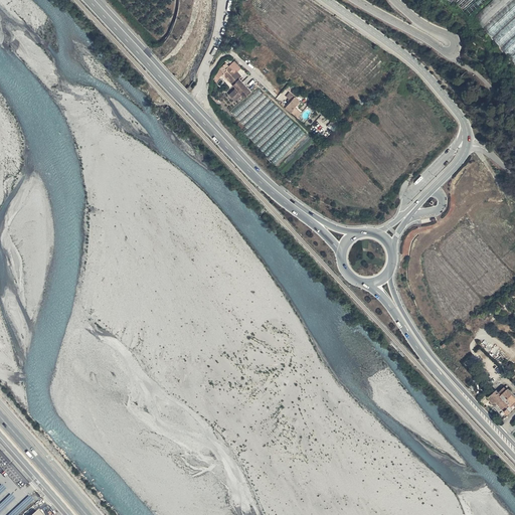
[(514,0),(492,0),(477,13),(477,17),(514,62),(514,0)]
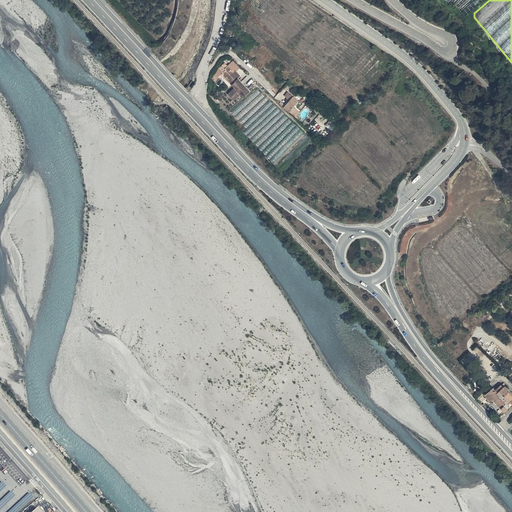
[(220,71),(223,74),(221,77),(227,84),(228,82),(235,89),(228,96),(235,102),(241,95),(243,97),(250,91),(238,80),(240,78),(235,73),(233,74),(231,72),(231,71),(225,65),(220,71)]
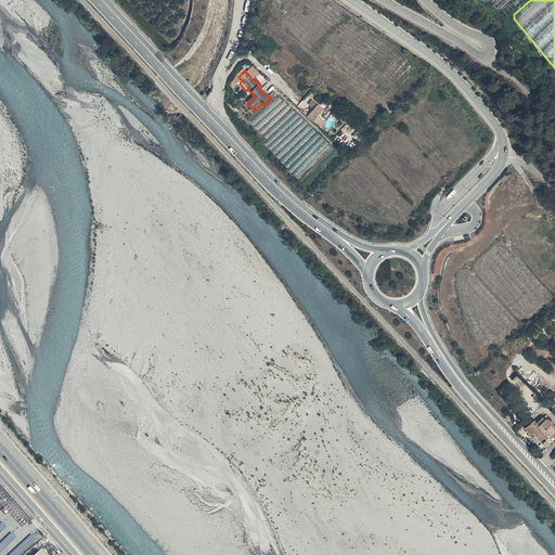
[(320,152),(326,146),(284,93),(274,101),(273,105),(278,112),(278,117),(276,118),(275,124),(272,123),(269,119),(265,118),(262,120),(259,116),(258,120),(254,123),(267,139),(266,141),(291,172),(298,173),(298,172),(294,167),(300,168),(301,154),(307,151),(320,152)]
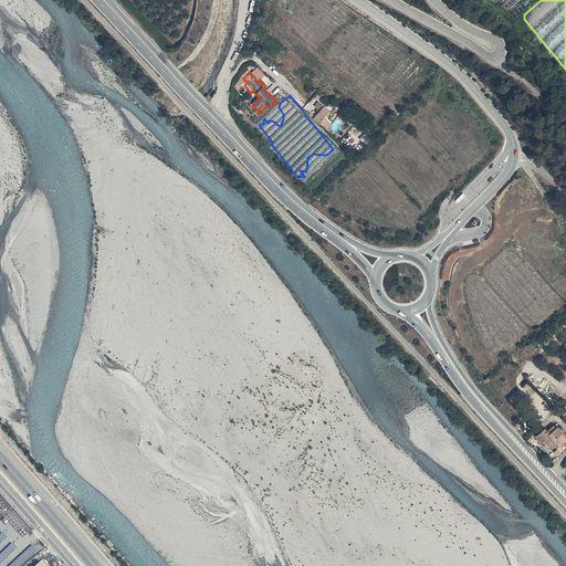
[(318,112),(315,115),(321,121),(323,119),(328,113),(323,107),(318,112)]
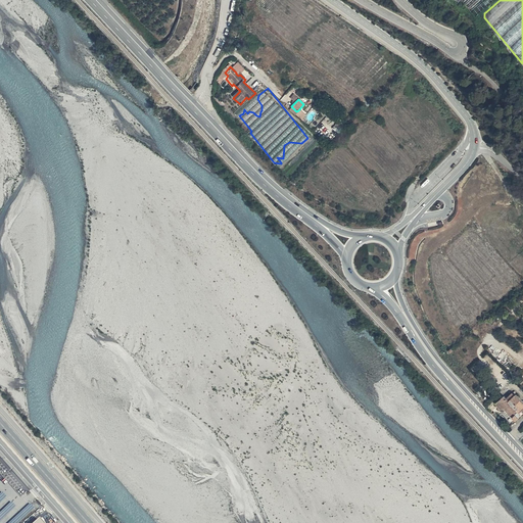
[(296,111),(291,106),(288,109),(293,114),(296,111)]
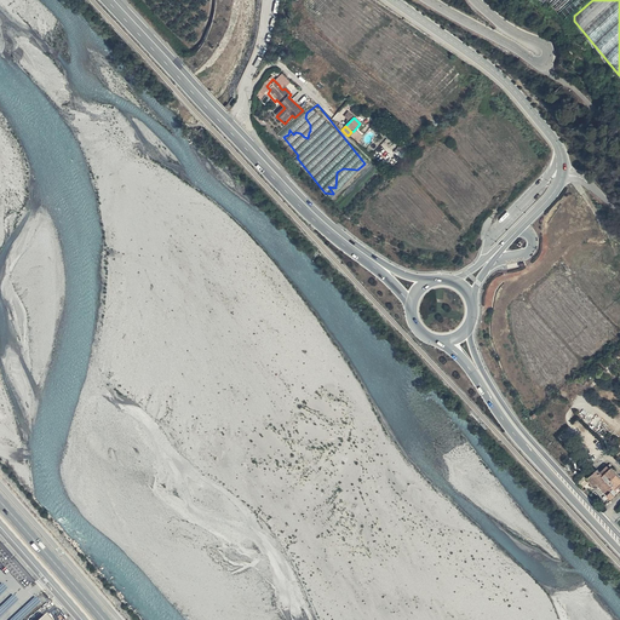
[(354,131),(348,136),(355,143),(356,142),(361,137),(354,131)]
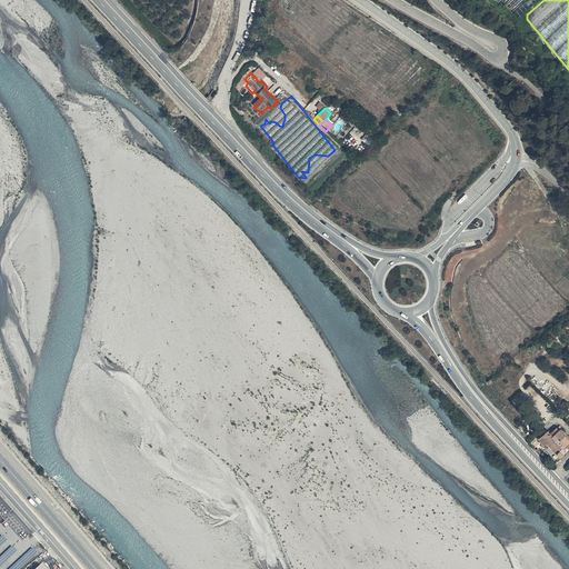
[(546,428),(536,438),(542,445),(545,442),(558,457),(566,449),(566,448),(568,445),(568,438),(559,428),(561,428),(558,425),(550,432),(546,428)]
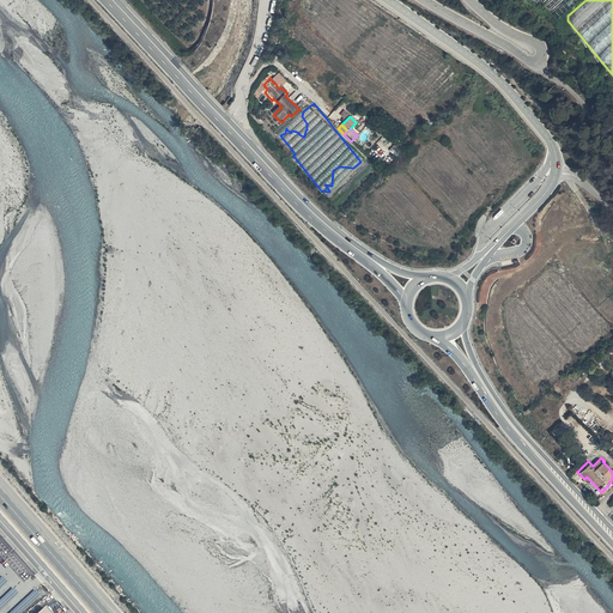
[(13,587),(0,599),(0,610),(19,593),(13,587)]
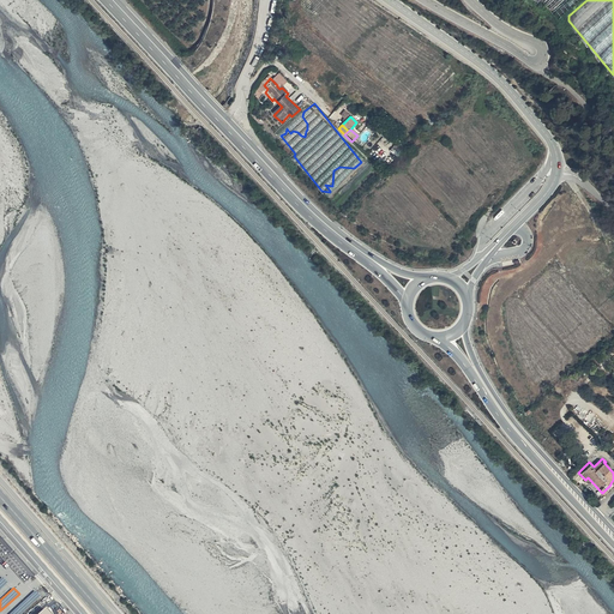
[(35,590),(7,613),(19,613),(41,596),(35,590)]
